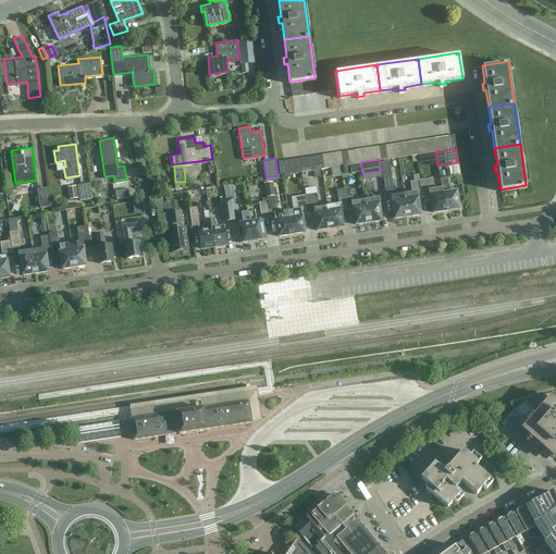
[(383,174),(384,188),(393,187),(392,173),(383,174)]
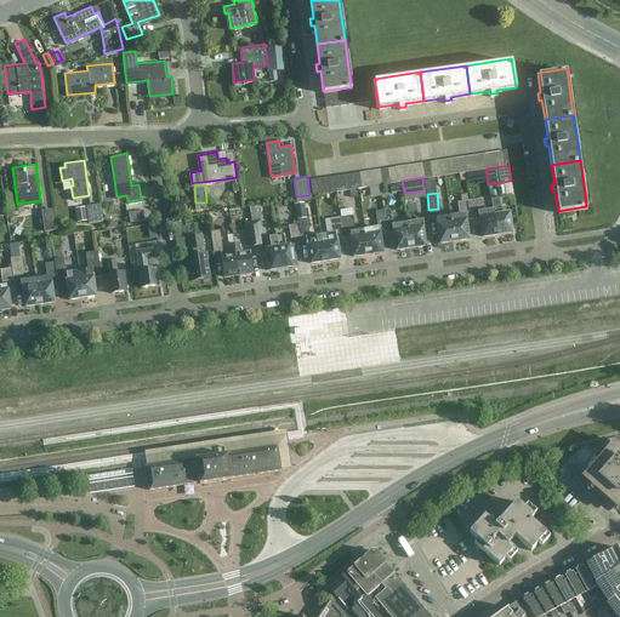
[(493,207),(491,207),(484,209),(482,196),(470,199),(472,217),(479,217),(482,235),(496,233),(493,207)]
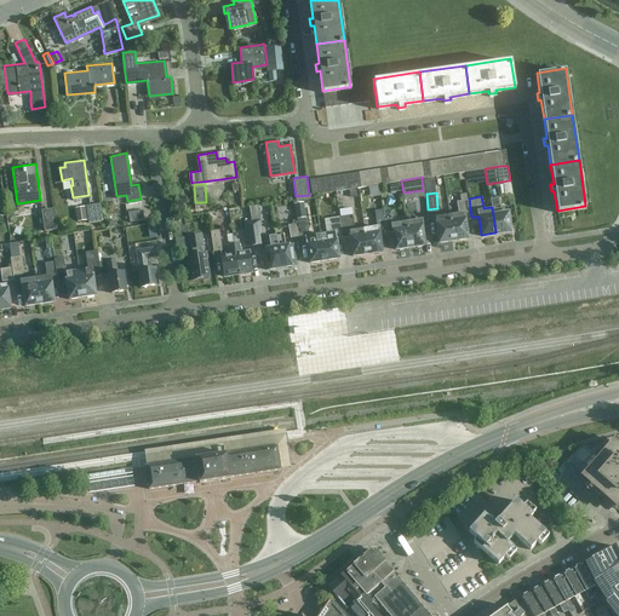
[(492,207),(496,232),(510,230),(506,205),(499,206),(497,196),(489,197),(491,207),(492,207)]
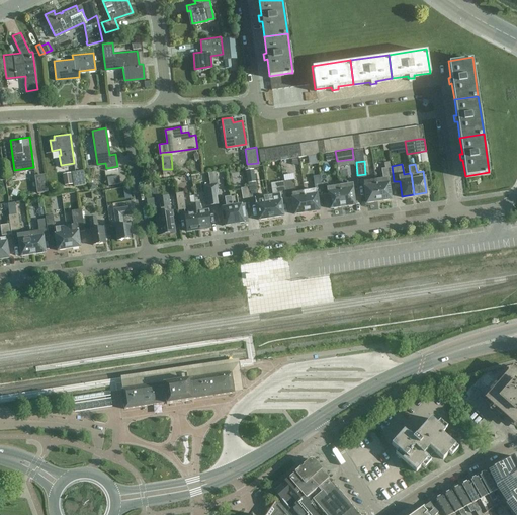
[(388,182),(394,181),(392,166),(390,166),(384,167),(380,167),(382,177),(374,178),(378,199),(390,197),(388,182)]
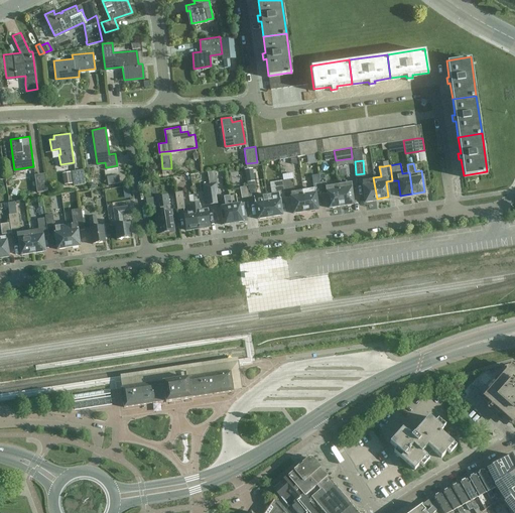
[(85,181),(83,167),(72,169),(74,183),(85,181)]
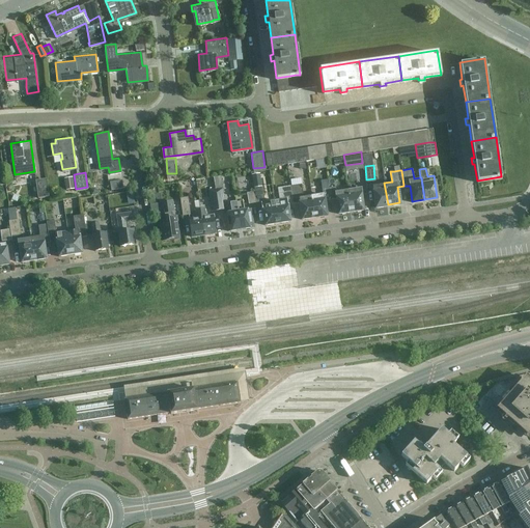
[(215,187),(218,207),(225,206),(220,173),(213,174),(215,187)]
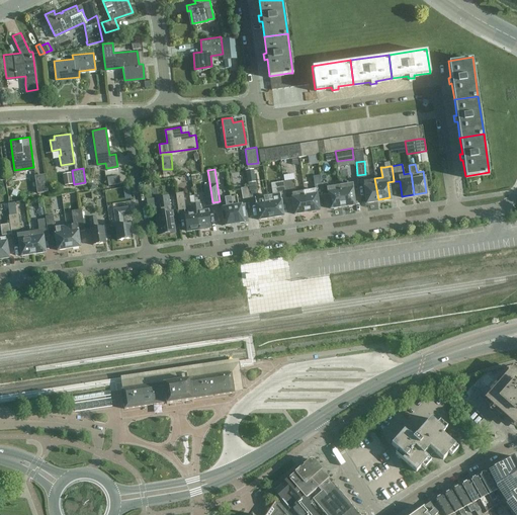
[(62,172),(64,183),(72,181),(70,171),(62,172)]
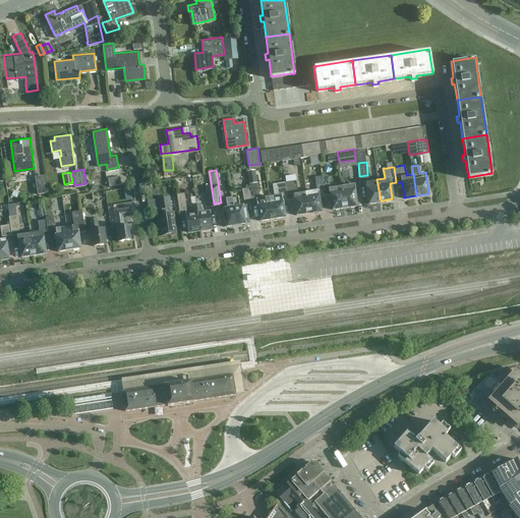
[(47,190),(45,173),(35,174),(37,191),(47,190)]
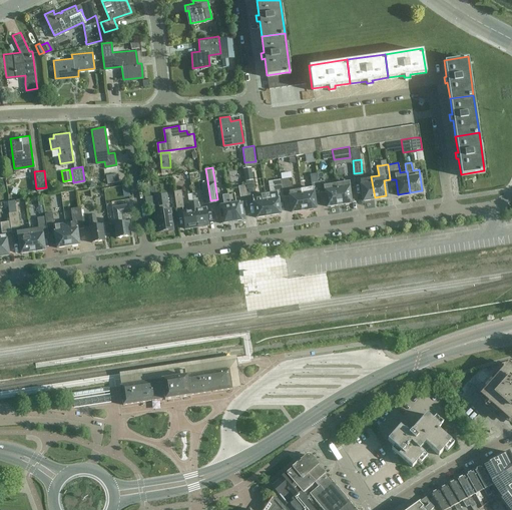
[(107,181),(118,179),(117,171),(105,173),(107,181)]
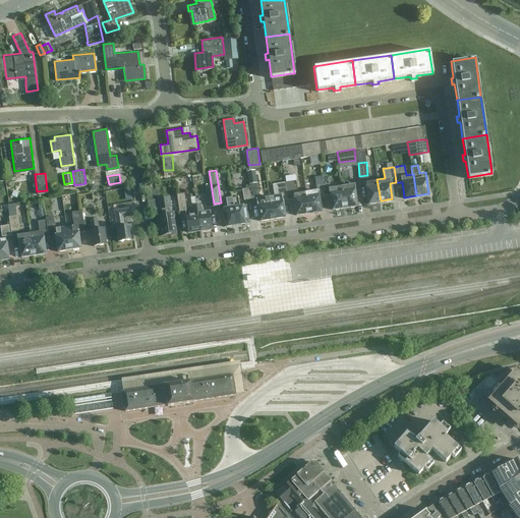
[(324,193),(322,182),(321,174),(313,175),(315,188),(304,190),(307,212),(320,210),(318,194),(324,193)]
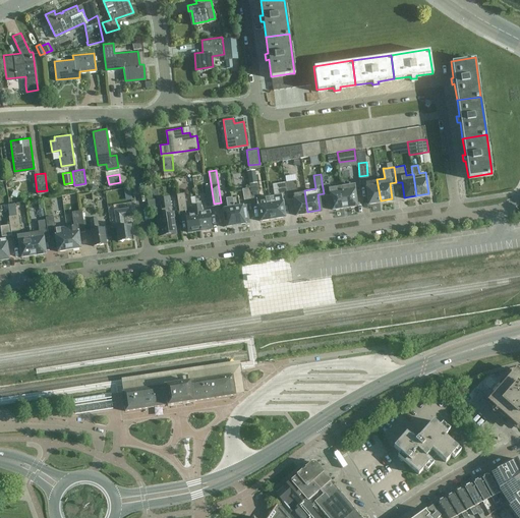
[(250,196),(260,194),(256,178),(247,179),(248,185),(250,196)]
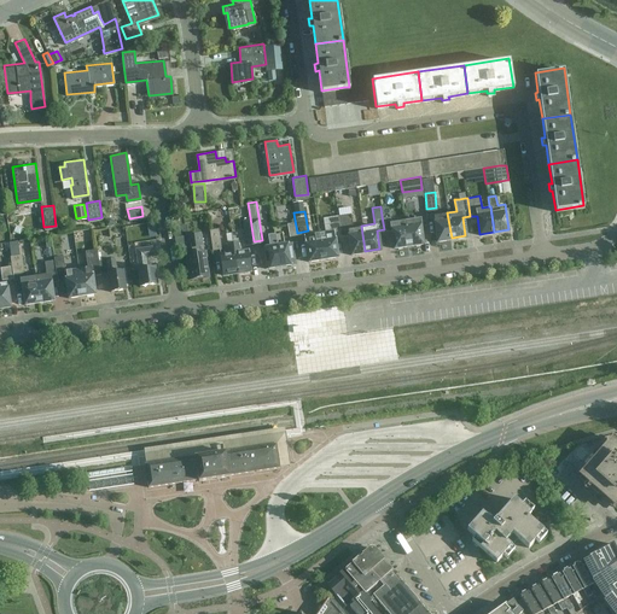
[(365,251),(361,226),(353,227),(350,212),(337,214),(341,234),(348,234),(351,253),(365,251)]
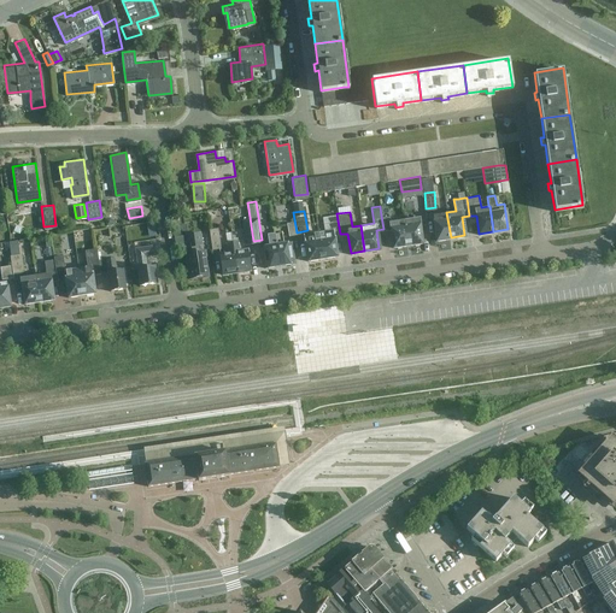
[(436,240),(451,237),(446,212),(433,214),(436,240)]
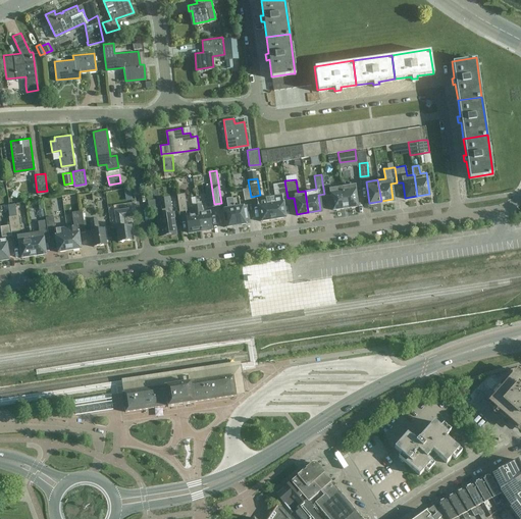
[(281,199),(288,198),(284,180),(277,182),(278,194),(269,196),(272,217),(284,216),(281,199)]
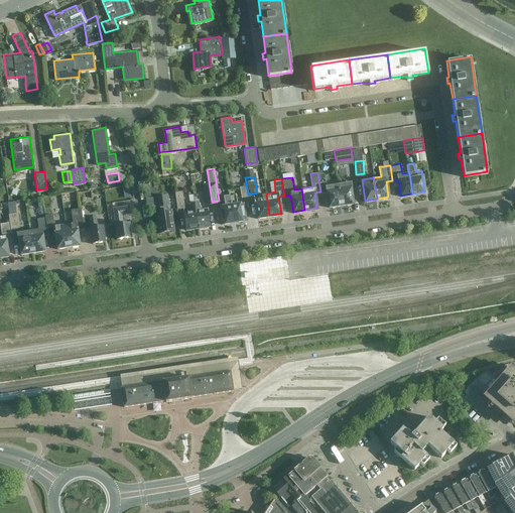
[(318,180),(320,191),(327,190),(329,206),(341,204),(338,182),(326,184),(325,180),(318,180)]
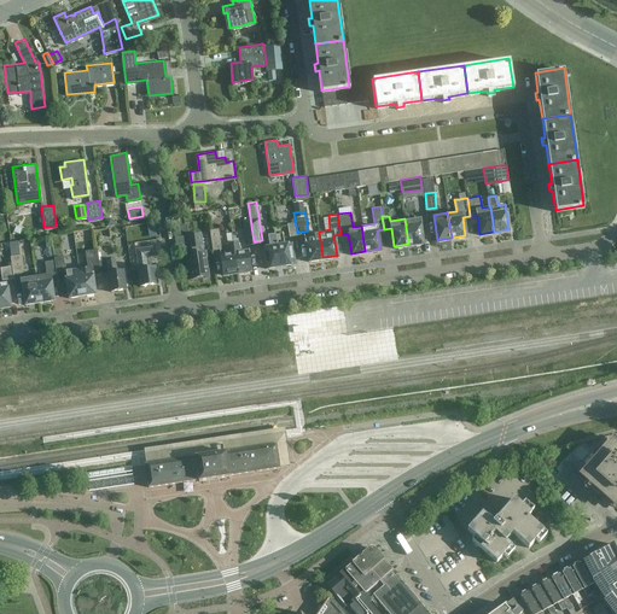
[(245,243),(254,241),(250,217),(242,218),(245,243)]
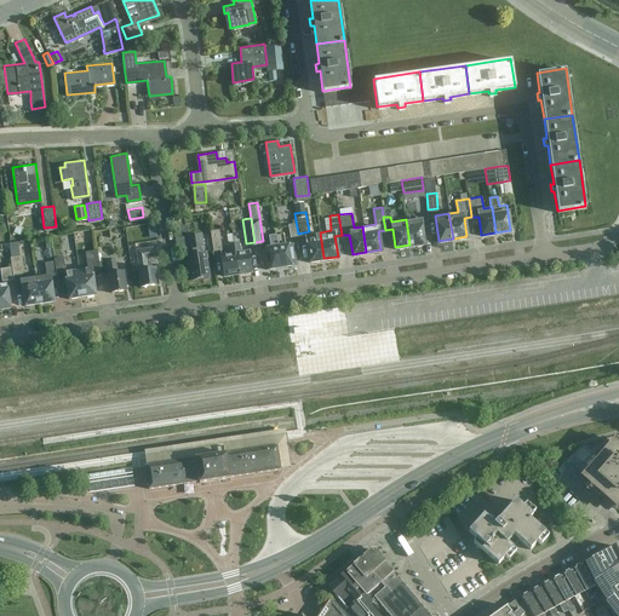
[(410,245),(424,243),(420,218),(406,219),(410,245)]
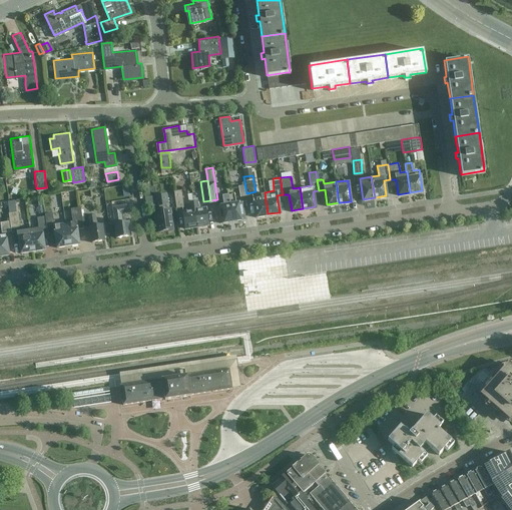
[(239,194),(246,193),(244,182),(238,183),(239,194)]
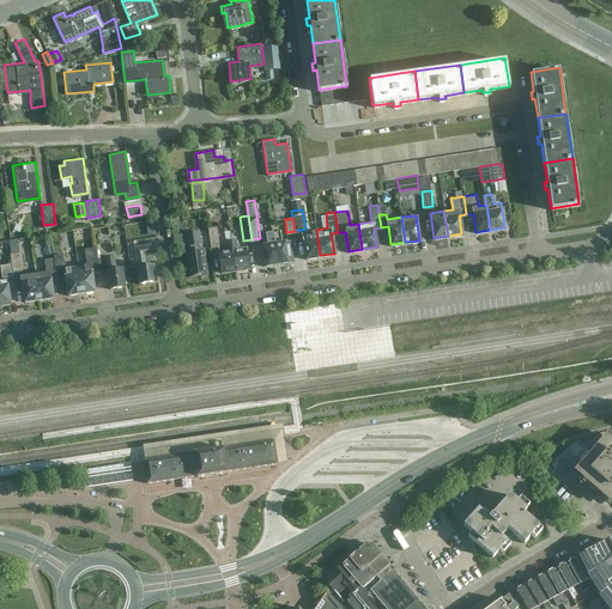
[(207,226),(210,245),(219,244),(216,225),(207,226)]
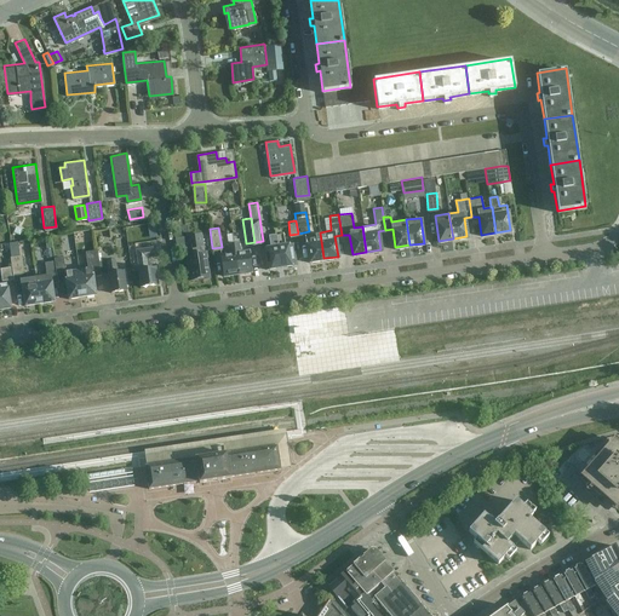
[(206,249),(204,251),(201,232),(187,235),(189,252),(187,253),(189,271),(189,272),(189,280),(198,278),(198,277),(207,275),(207,268),(206,258),(207,258),(206,249)]
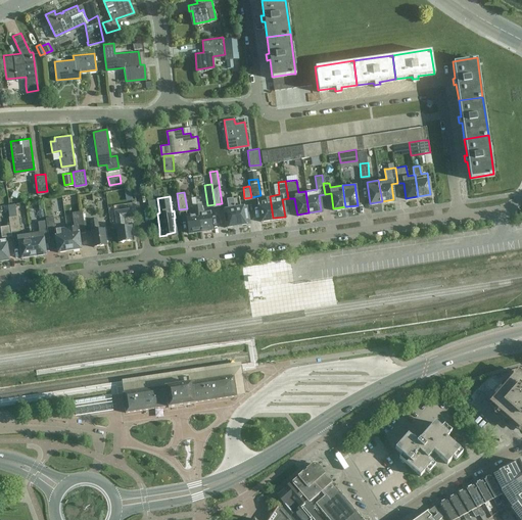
[(232,197),(236,224),(248,222),(246,204),(240,205),(238,196),(232,197)]
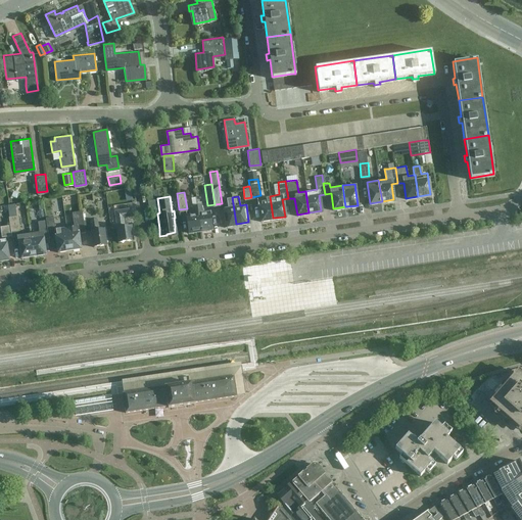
[(261,220),(273,218),(270,196),(257,198),(261,220)]
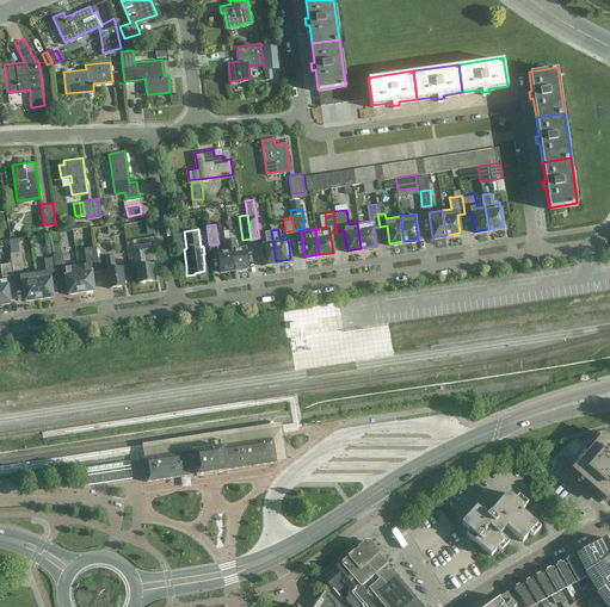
[(271,230),(264,230),(266,242),(259,243),(263,264),(276,261),(271,230)]
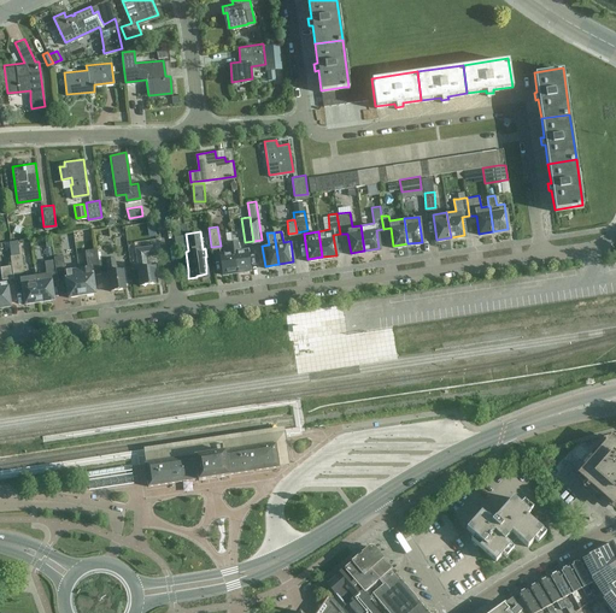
[(232,241),(235,270),(250,269),(246,248),(238,249),(236,240),(232,241)]
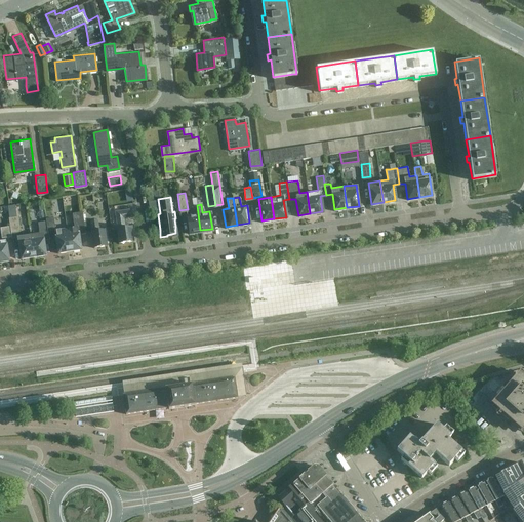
[(188,232),(200,230),(197,205),(192,205),(193,214),(186,215),(188,232)]
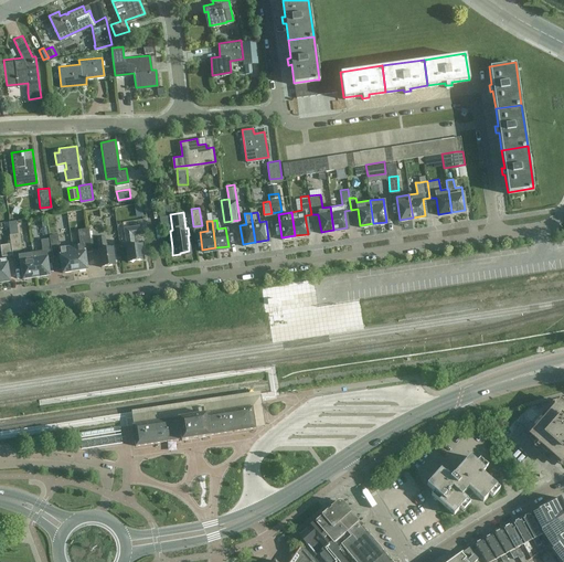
[(141,242),(134,243),(132,233),(139,232),(138,224),(123,226),(126,244),(125,244),(128,260),(144,257),(141,242)]
